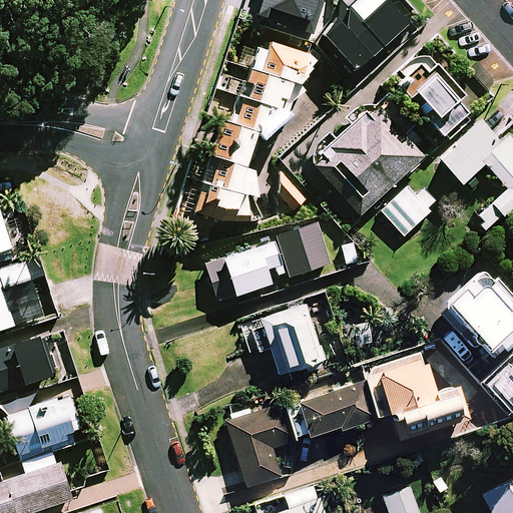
[(253,0),(250,10),(311,31),(320,0),(253,0)]
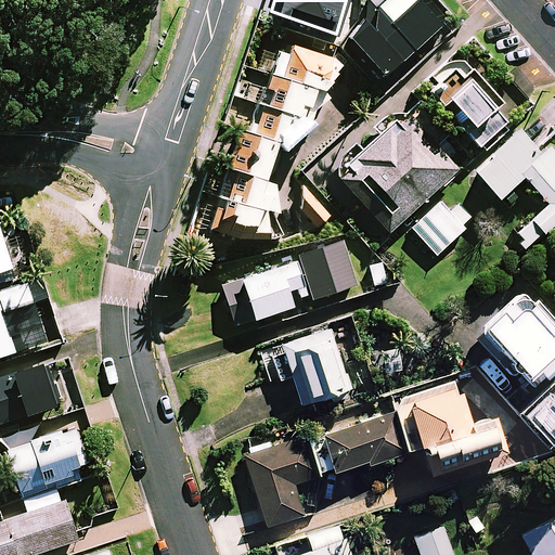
[(448,25),(423,0),(387,0),(344,42),(386,85),(448,25)]
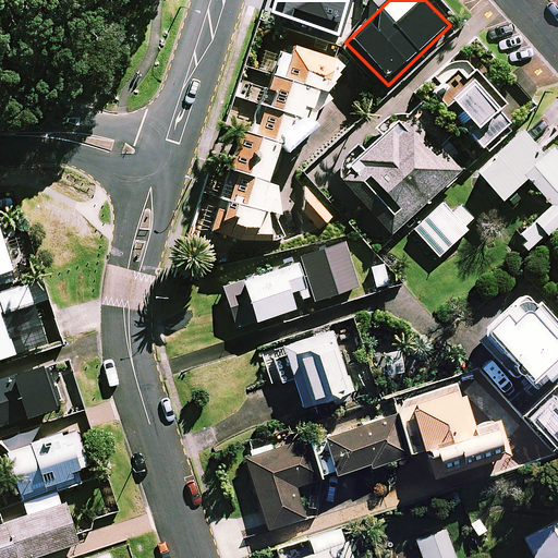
[(283,237),(277,221),(277,219),(269,216),(280,186),(267,182),(281,141),(292,145),(302,114),(314,119),(319,102),(316,100),(320,89),(329,93),(340,60),(295,45),(291,58),(280,55),(269,88),(276,91),(270,109),(263,106),(254,133),(243,129),(210,227),(249,240),(271,240),(283,237)]
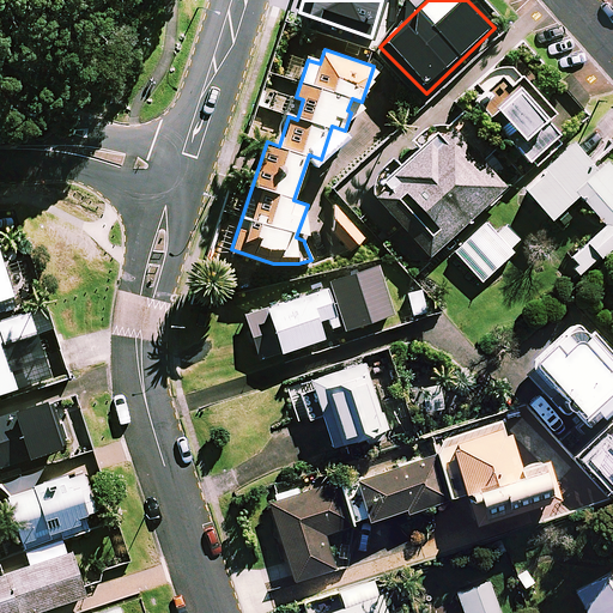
[(484,87),(489,93),(477,105),(535,167),(563,139),(545,120),(556,109),(522,73),(510,85),(499,73),(484,87)]
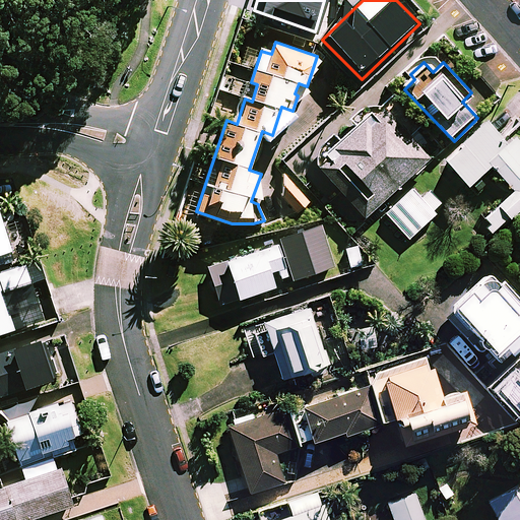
[(430,157),(380,104),(316,163),(366,216),(430,157)]
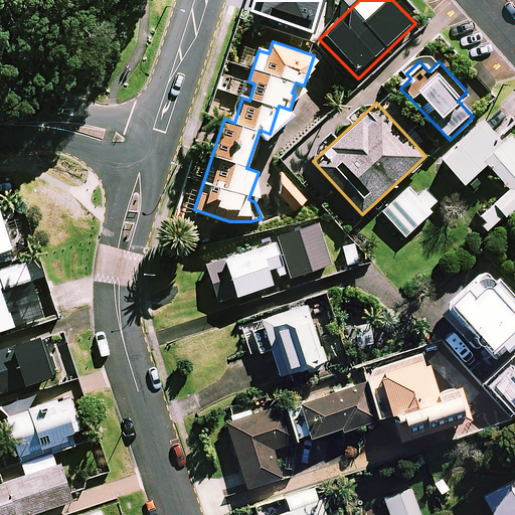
[(481,216),(484,219),(479,224),(488,233),(502,219),(514,207),(514,142),(509,136),(503,142),(483,121),(442,159),(466,185),(487,164),(510,188),(481,216)]
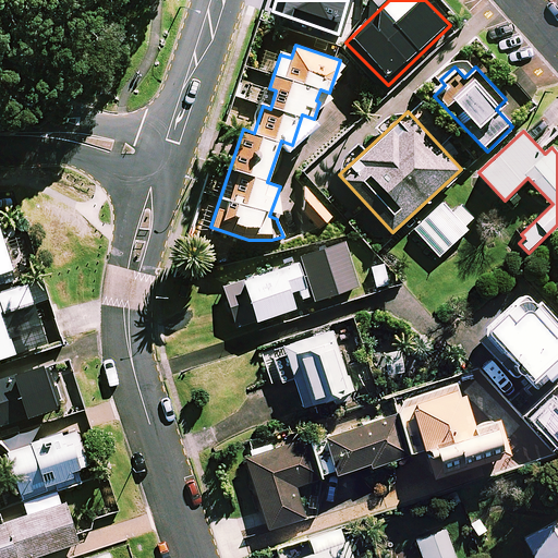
[(335,218),(305,186),(303,210),(322,230),(335,218)]
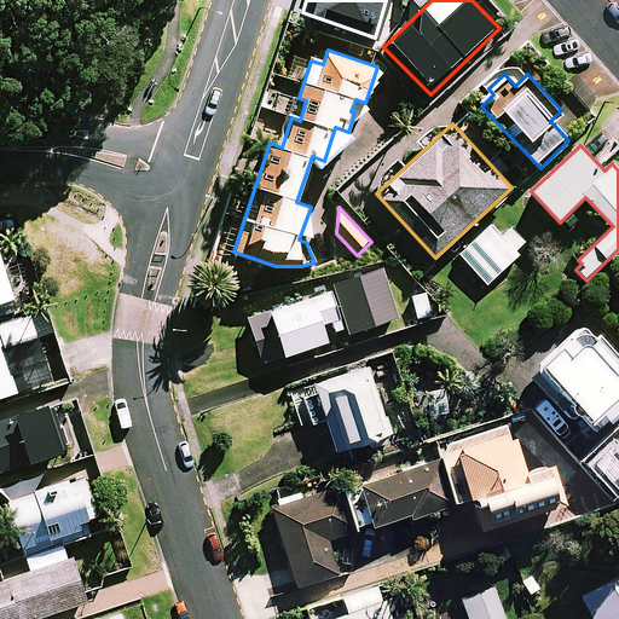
[(507,241),(492,226),(461,255),(487,283),(532,242),(520,229),(507,241)]
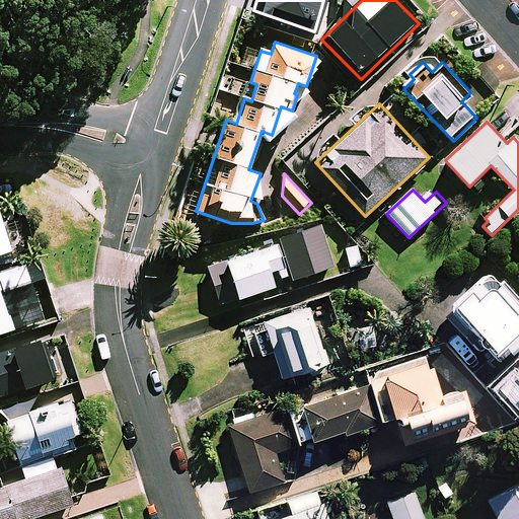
[(0,264),(15,260),(0,209),(0,264)]
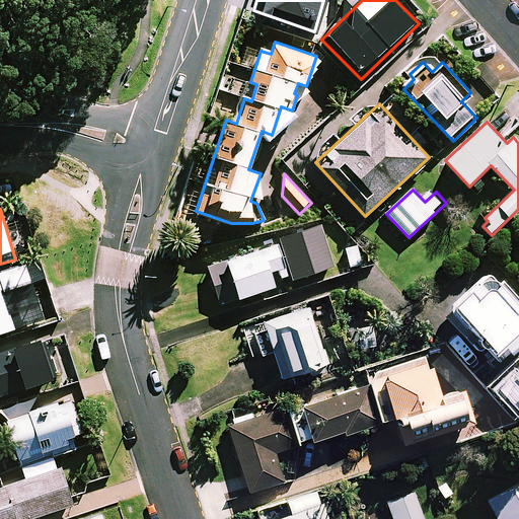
[(221,304),(276,286),(272,273),(278,271),(281,279),(291,276),(292,281),(335,267),(320,224),(280,238),(282,242),(208,267),(221,304)]
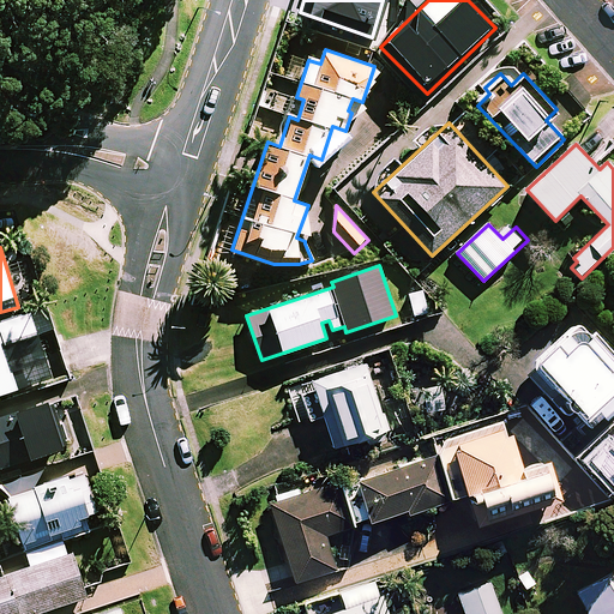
[(425,289),(408,293),(414,318),(429,314),(425,289)]
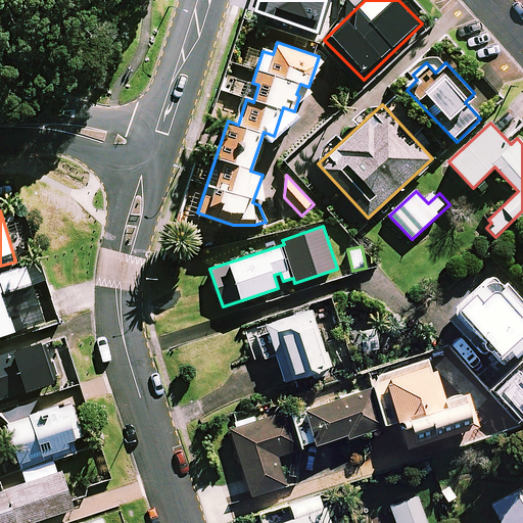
[(495,274),(487,273),(469,289),(467,286),(455,297),(453,315),(500,367),(522,345),(522,313),(521,311),(522,307),(522,297),(504,277),(501,280),(495,274)]
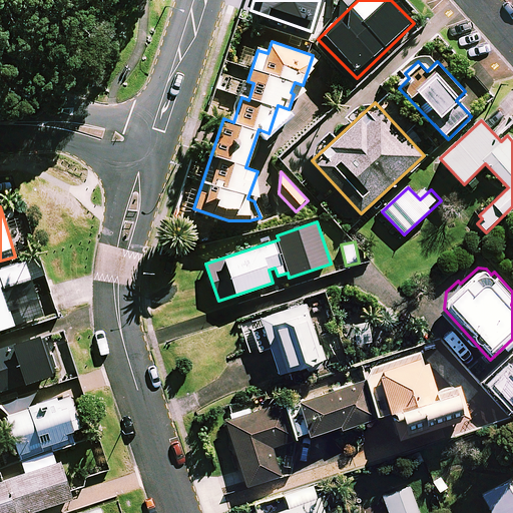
[(0,329),(14,325),(0,283),(0,329)]
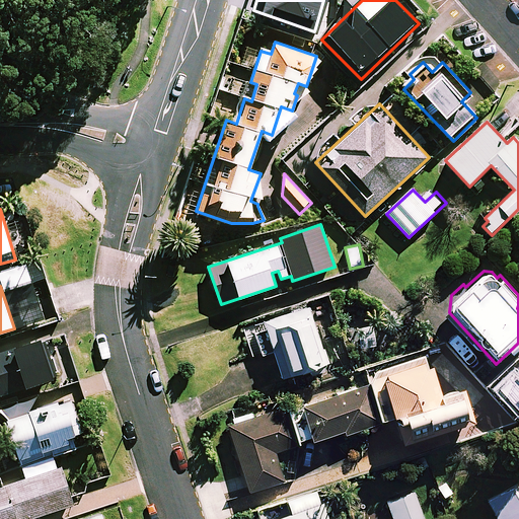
[(327,363),(308,307),(244,329),(253,358),(274,351),(284,378),(327,363)]
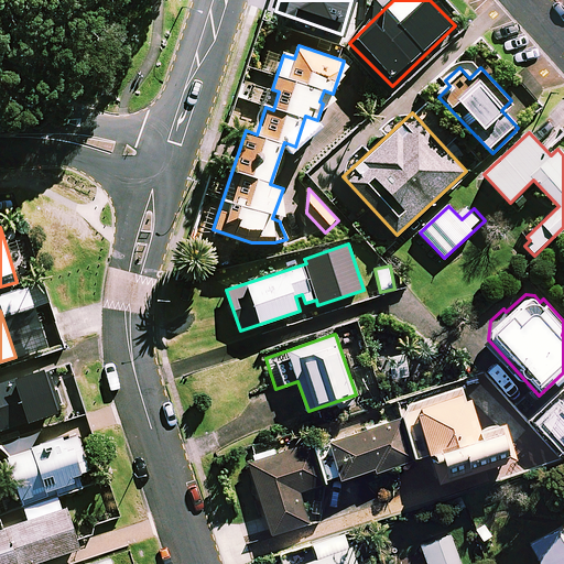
[(0,429),(60,411),(47,369),(0,382),(0,429)]
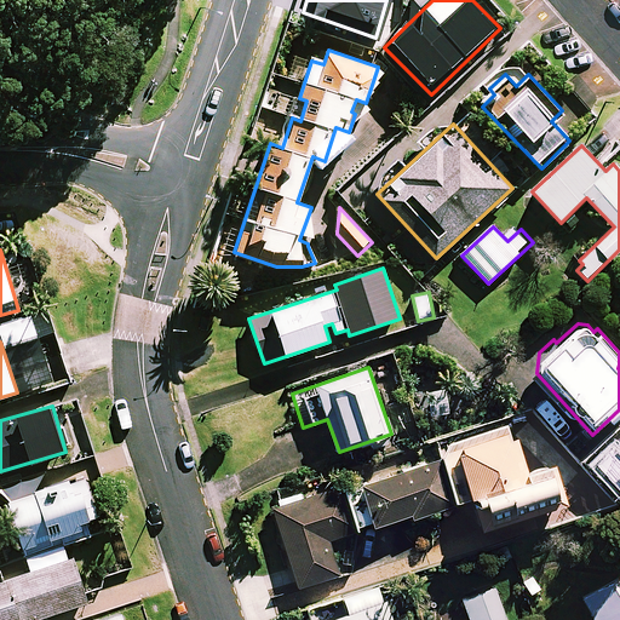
[(522,470),(507,423),(438,443),(455,501),(471,497),(480,526),(561,501),(549,463),(522,470)]
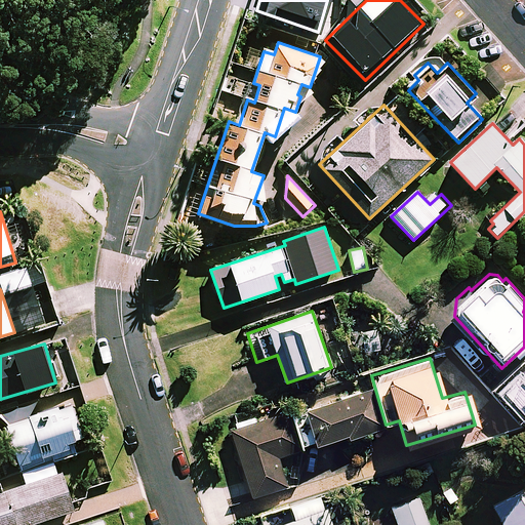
[(499,388),(524,414),(524,385),(524,386),(514,375),(499,388)]
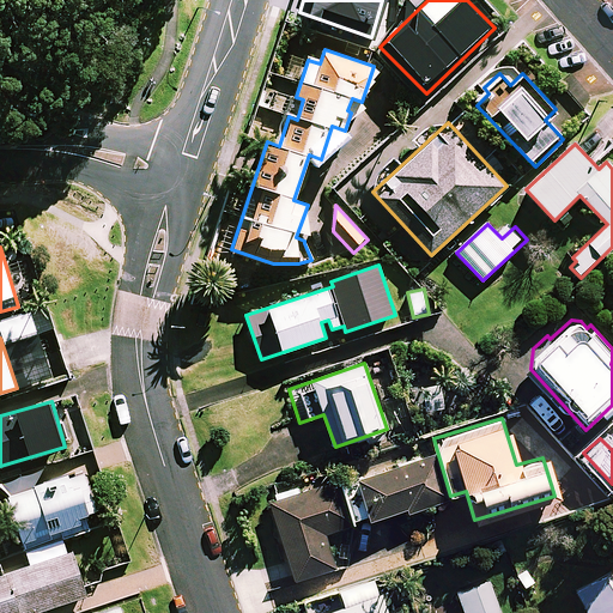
[(443,501),(430,454),(341,480),(353,522),(406,507),(407,511),(443,501)]
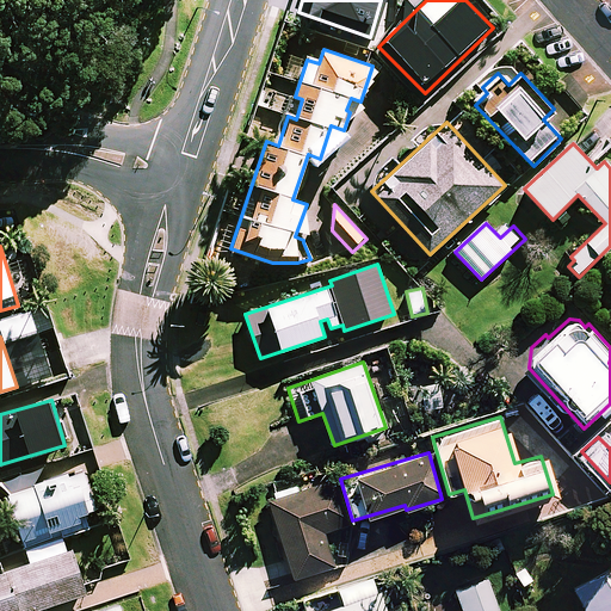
[(100,514),(86,470),(47,482),(43,469),(4,481),(23,539),(100,514)]
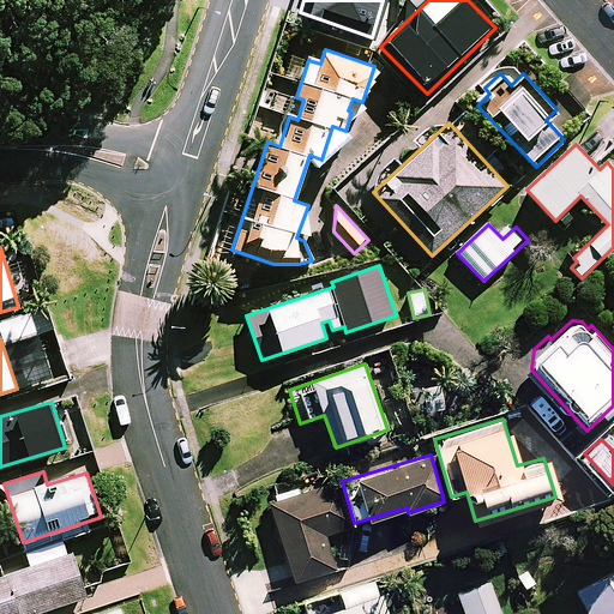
[(275,499),(269,501),(294,581),(336,569),(325,534),(347,527),(332,483),(301,493),(299,485),(274,493),(275,499)]
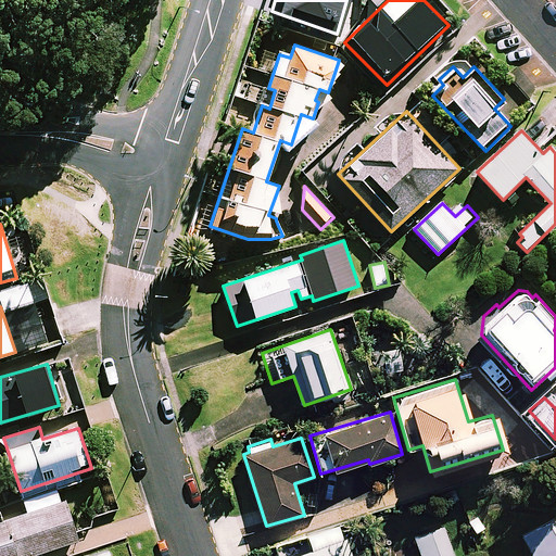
[(60,500),(54,483),(23,494),(28,513),(0,521),(0,555),(29,555),(79,540),(65,497),(60,500)]
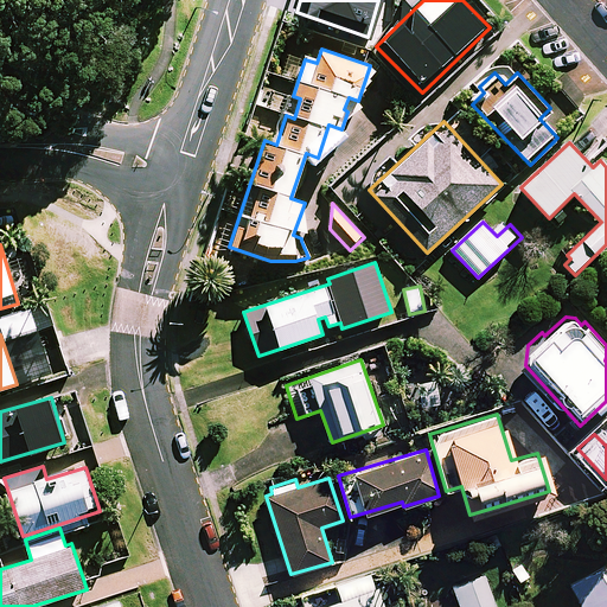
[(606,606),(606,561),(569,583),(581,606),(606,606)]
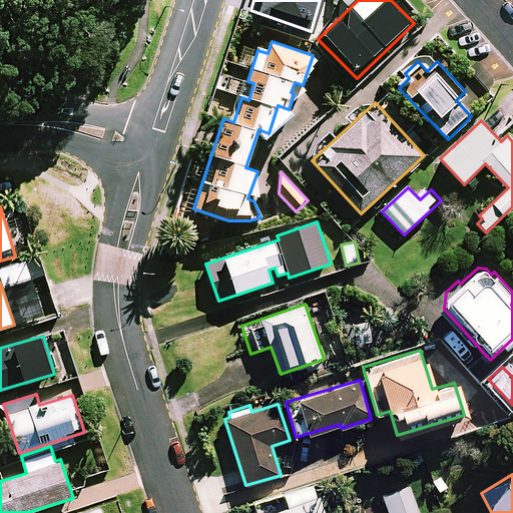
[(319,505),(312,485),(284,494),(288,506),(278,510),(275,500),(258,505),(261,512),(326,512),(323,504),(319,505)]
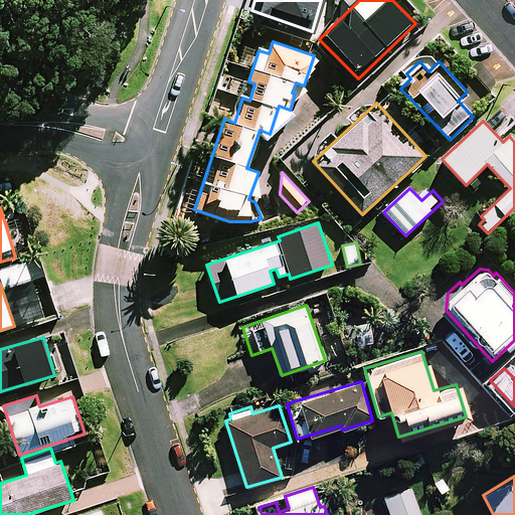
[(419,514),(420,514),(410,488),(384,498),(390,513),(385,514),(419,514)]
